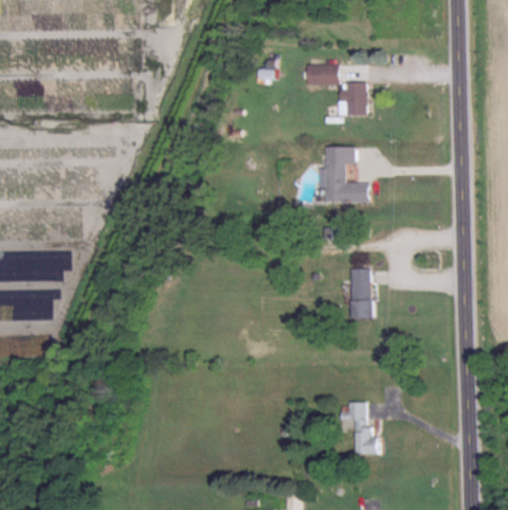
[(337,65),(306,65),(306,85),(337,85),(337,65)]
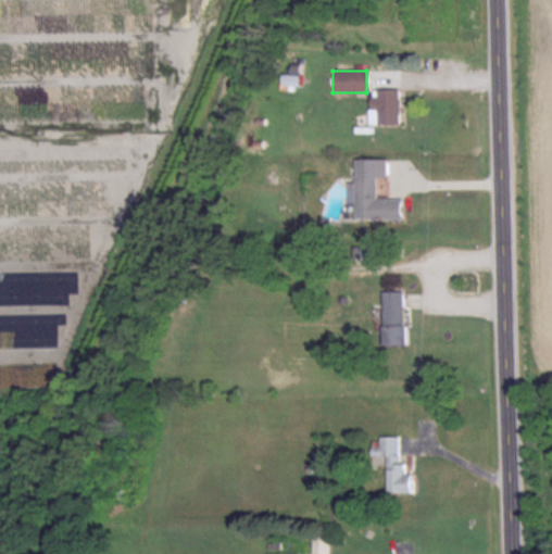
[(398,91),(368,91),(368,126),(398,126),(398,91)]
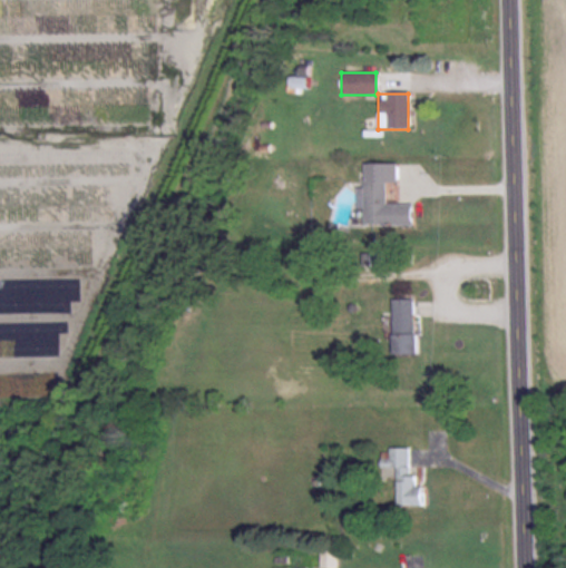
[(361,225),(409,226),(410,205),(384,205),(386,184),(396,184),(396,164),(362,164),(361,225)]
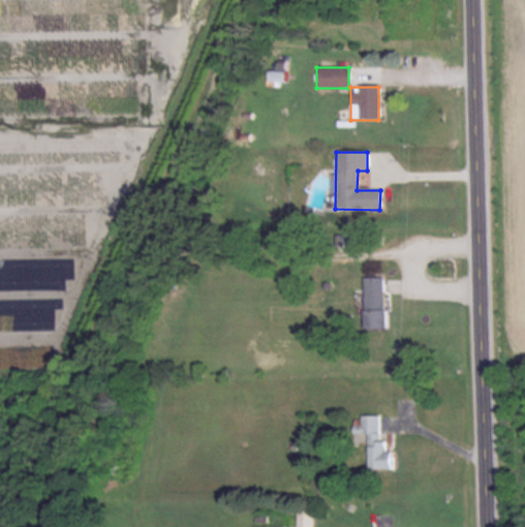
[(354,242),(354,238),(345,238),(345,249),(360,248),(360,242),(354,242)]
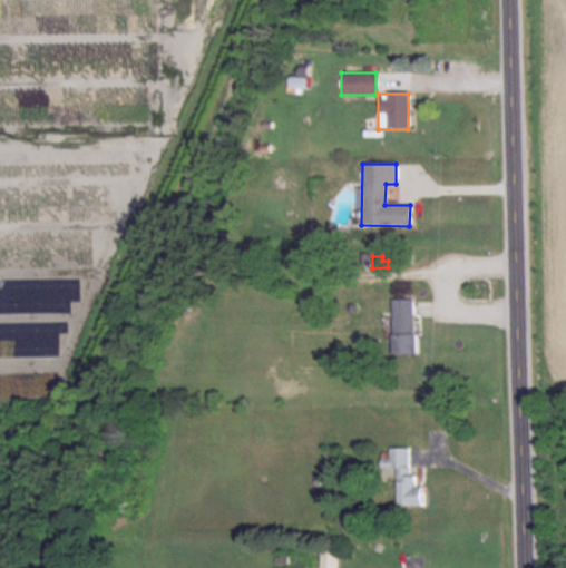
[(391,301),(391,354),(411,354),(411,301),(391,301)]
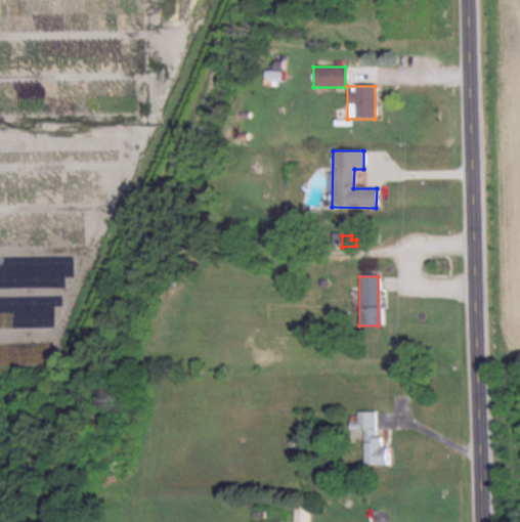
[(362,430),(363,466),(387,465),(386,447),(376,448),(375,411),(348,412),(348,430),(362,430)]
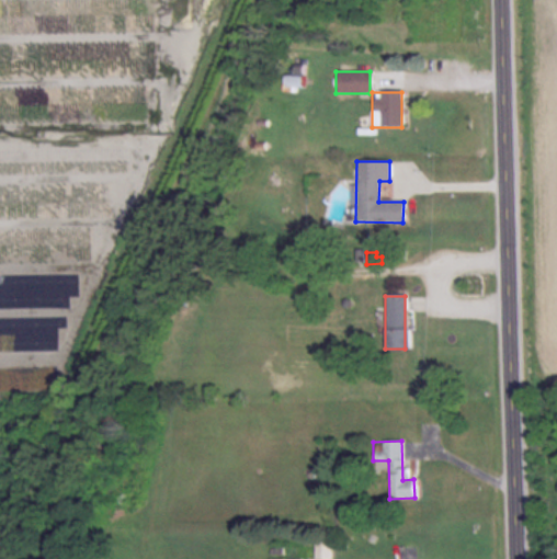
[(316,558),(330,558),(331,546),(316,545),(316,558)]
